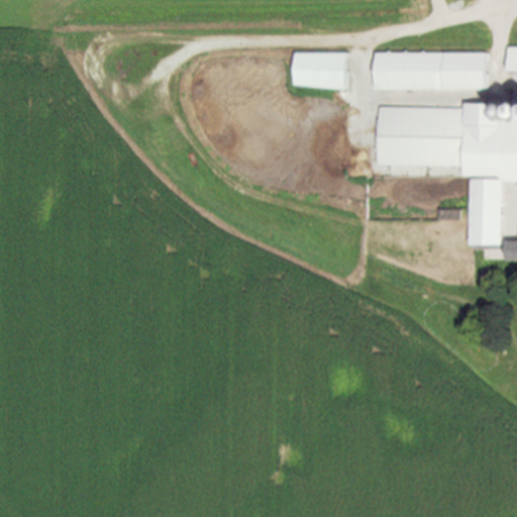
[(516,72),(516,47),(505,47),(505,72),(516,72)]
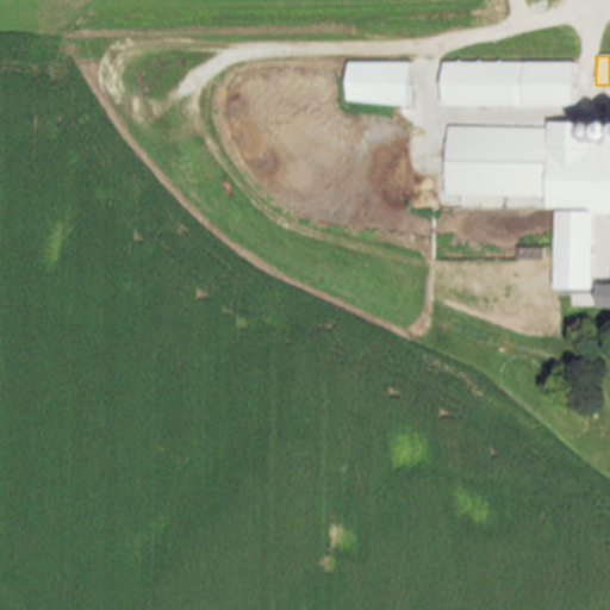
[(343,103),(408,105),(409,64),(344,62),(343,103)]
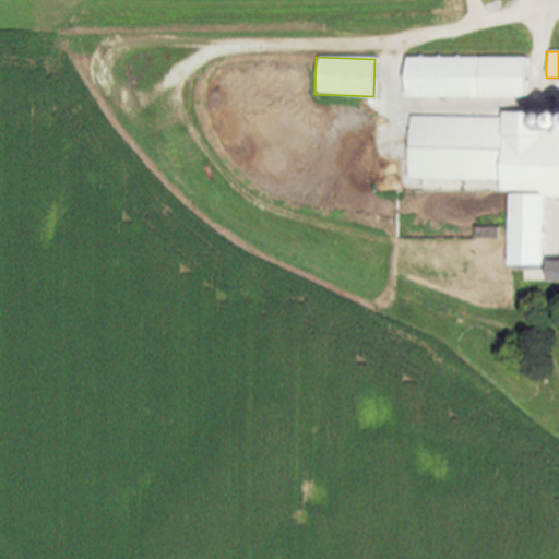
[(408,180),(499,181),(499,193),(508,193),(508,266),(544,266),(544,199),(558,199),(558,115),(552,115),(551,126),(532,126),(532,114),(499,114),(499,118),(408,117),(408,180)]
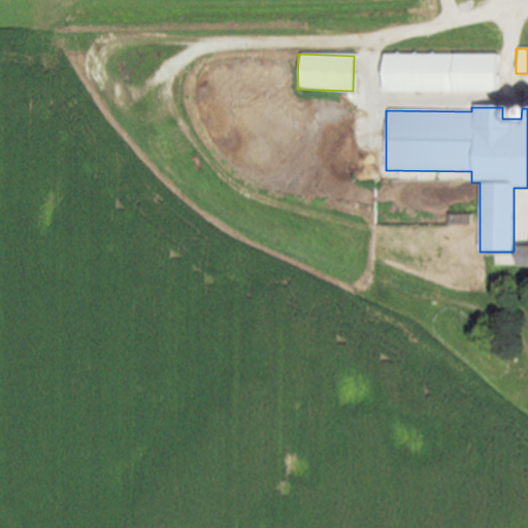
[(517,266),(527,266),(527,244),(517,244),(517,266)]
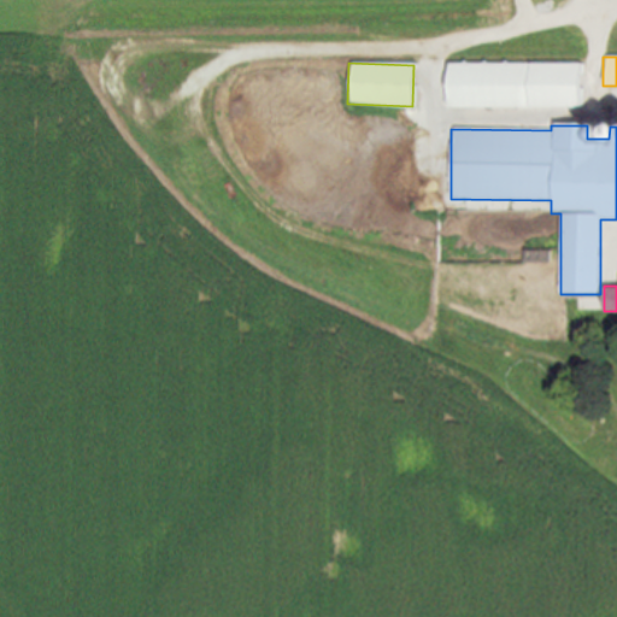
[(579,310),(601,311),(603,295),(579,294),(579,310)]
